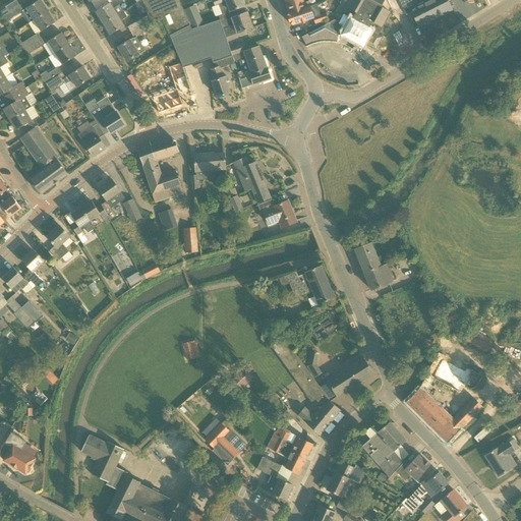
[(40,0),(23,11),(19,5),(8,12),(2,16),(6,21),(21,11),(31,23),(36,20),(49,12),(41,0),(40,0)]
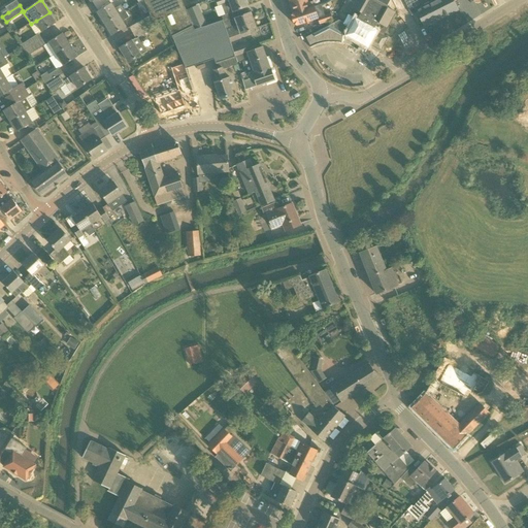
[(5,7),(8,12),(20,5),(17,0),(5,7)]
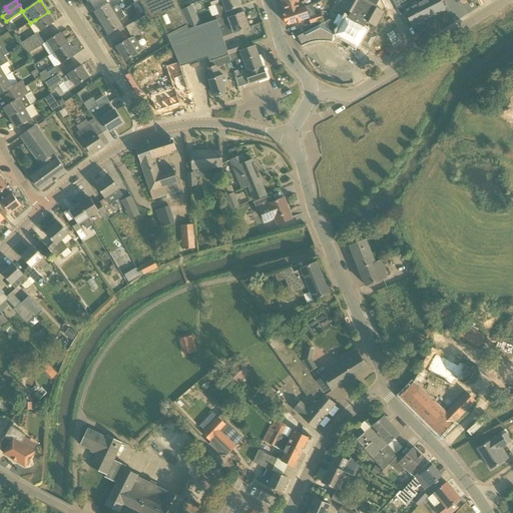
[(139,0),(141,4),(144,11),(146,15),(149,21),(159,17),(166,34),(187,25),(180,10),(176,0),(139,0)]
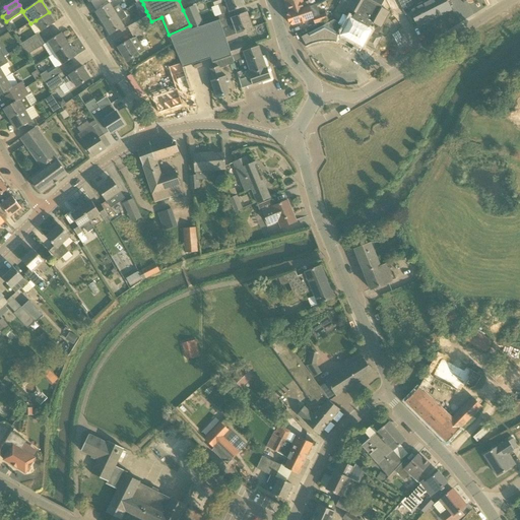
[(218,6),(221,13),(230,11),(244,6),(241,0),(212,0),(215,7),(218,6)]
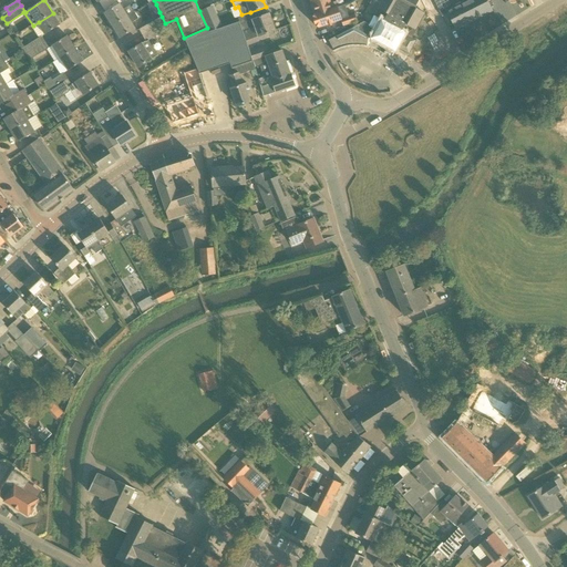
[(310,0),(315,14),(339,6),(337,0),(331,2),(330,0),(310,0)]
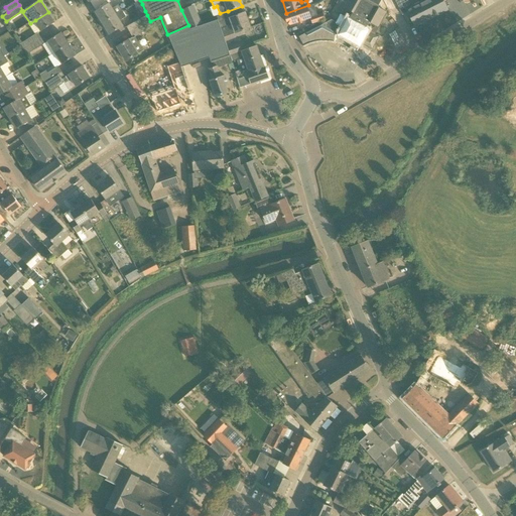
[(340,34),(358,45),(359,43),(365,46),(372,33),(375,34),(387,13),(378,8),(381,1),(380,0),(350,0),(341,15),(340,15),(336,22),(332,20),(299,36),(304,46),(311,43),(318,41),(327,41),(333,42),(337,34),(340,35),(340,34)]
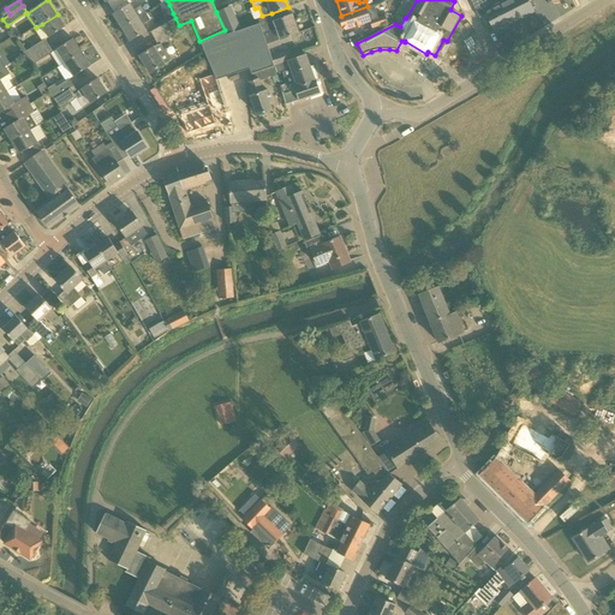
[(470,0),(473,7),(478,16),(484,13),(494,31),(509,24),(500,5),(501,5),(497,0),(470,0)]
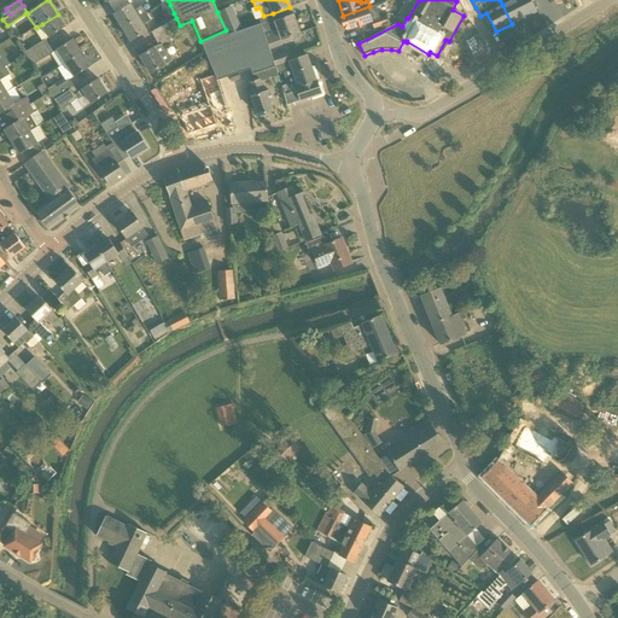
[(502,5),(512,24),(536,11),(530,0),(500,0),(503,5),(502,5)]
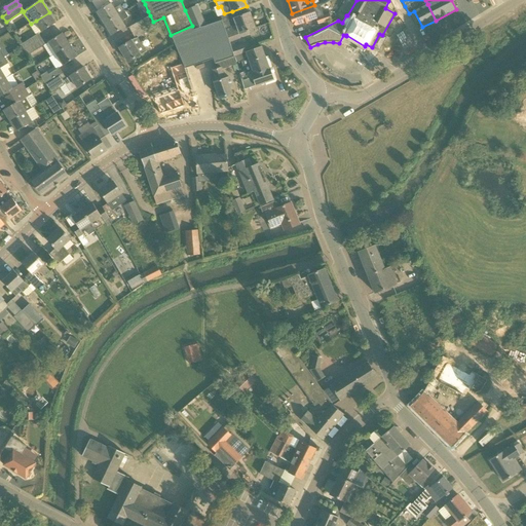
[(115,8),(112,3),(97,12),(105,24),(125,11),(121,5),(115,8)]
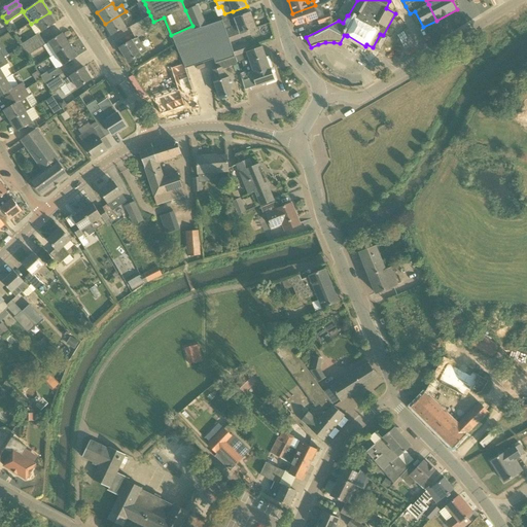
[(323,15),(320,6),(319,4),(315,5),(292,13),(291,13),(290,16),(293,24),(295,26),(296,25),(317,18),(319,24),(331,20),(329,13),(323,15)]
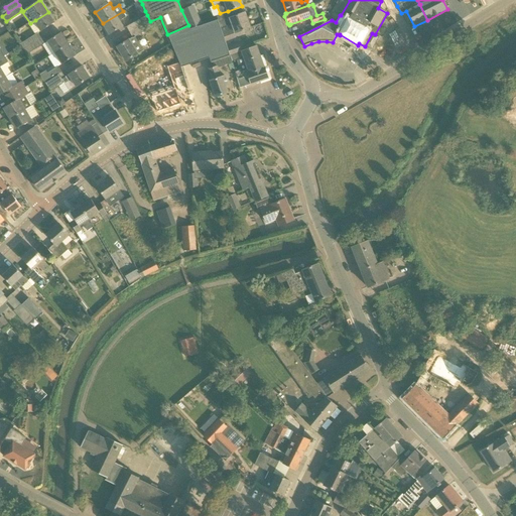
[(191,6),(181,10),(188,25),(190,29),(203,25),(194,6),(191,6)]
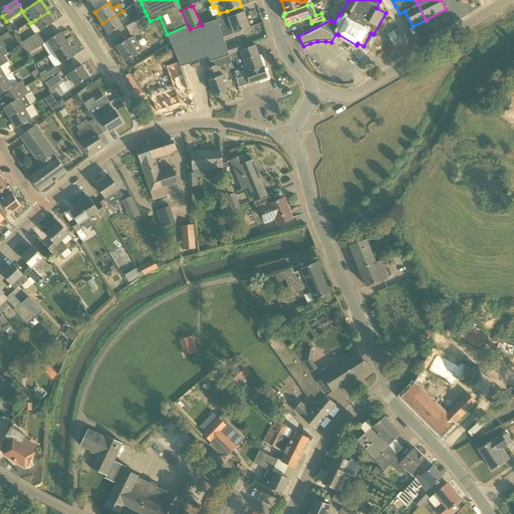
[(108,34),(123,25),(120,21),(125,17),(122,11),(102,23),(108,34)]
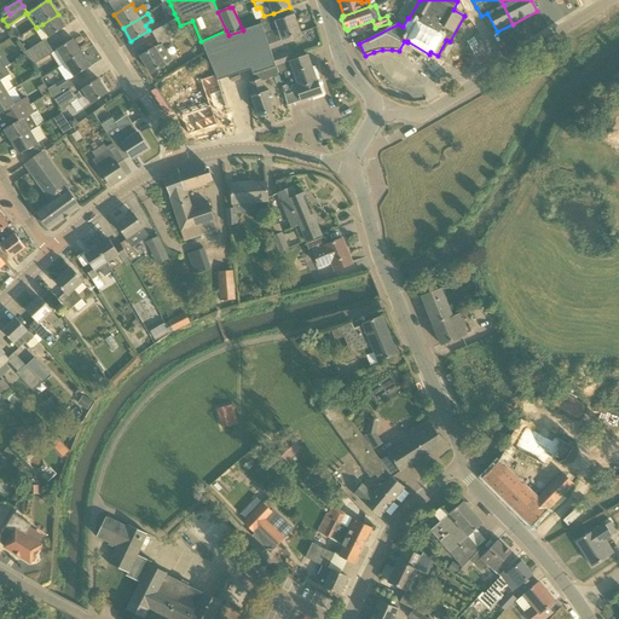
[(265,34),(272,32),(268,23),(272,22),(272,21),(275,19),(273,13),(264,16),(260,17),(261,23),(262,25),(265,34)]
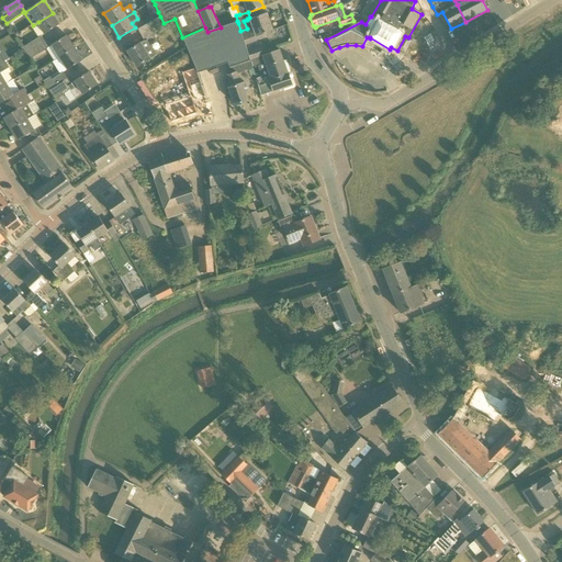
[(53,13),(38,22),(45,33),(59,24),(53,13)]
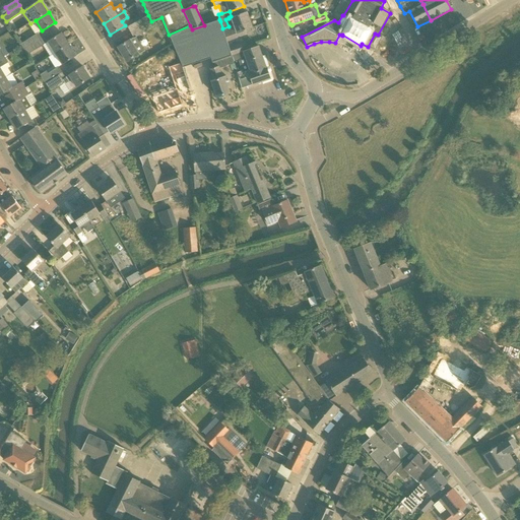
[(232,17),(235,24),(238,34),(246,30),(252,27),(246,12),(232,17)]
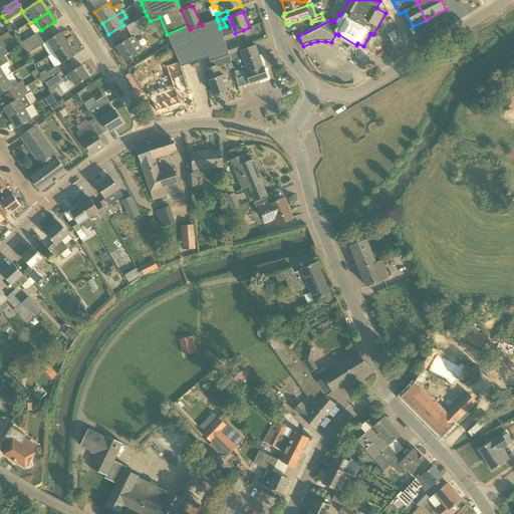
[(130,32),(141,26),(150,21),(147,15),(126,26),(130,32)]
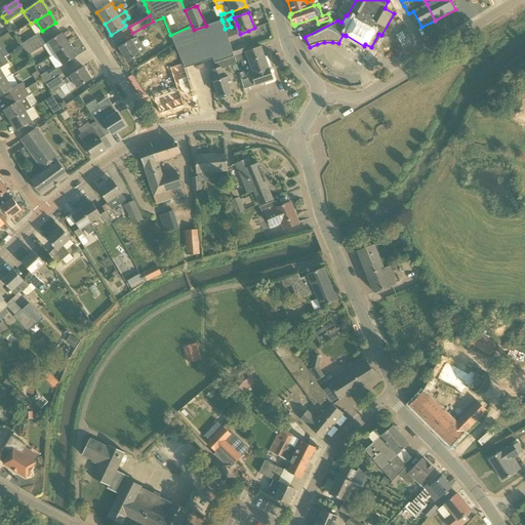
[(192,28),(171,37),(175,45),(179,55),(183,64),(185,69),(213,58),(214,64),(233,56),(220,22),(193,31),(192,28)]
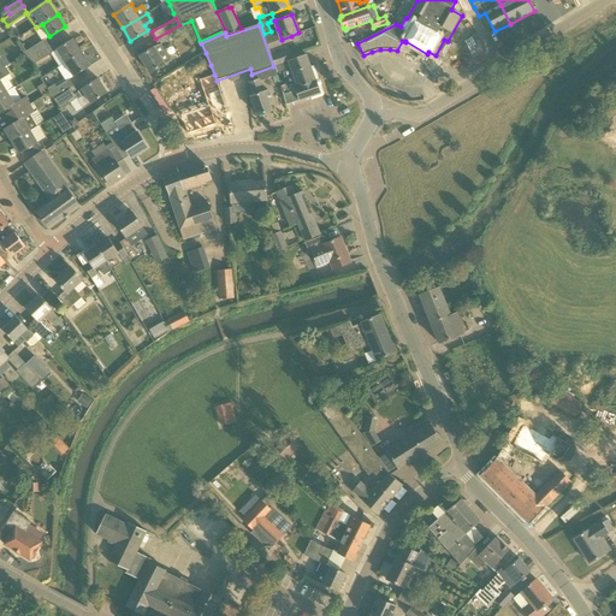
[(268,49),(270,49),(292,41),(292,39),(291,36),(282,40),(278,29),(271,31),(264,34),(267,45),(268,49)]
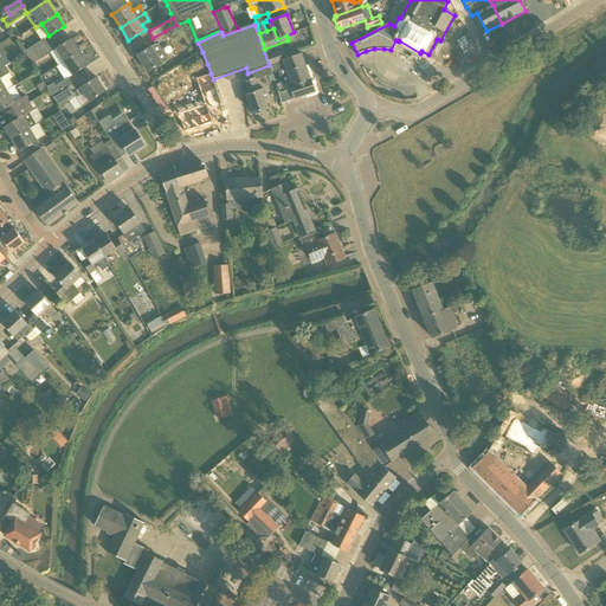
[(155,44),(153,46),(137,56),(148,72),(167,59),(158,44),(169,38),(166,31),(153,38),(155,44)]
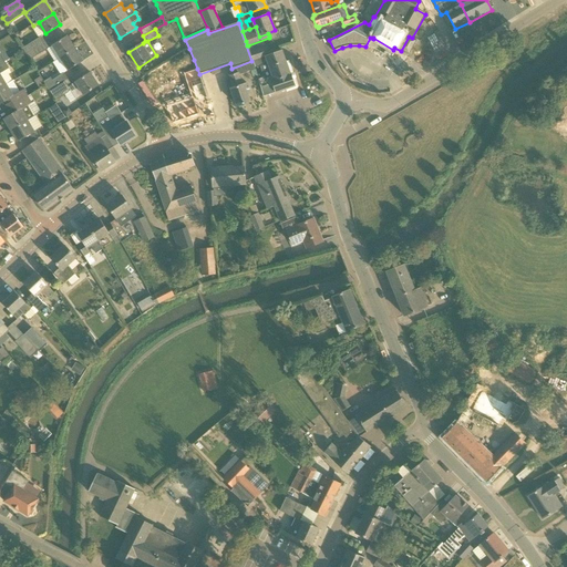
[(22,49),(27,54),(44,42),(41,37),(22,49)]
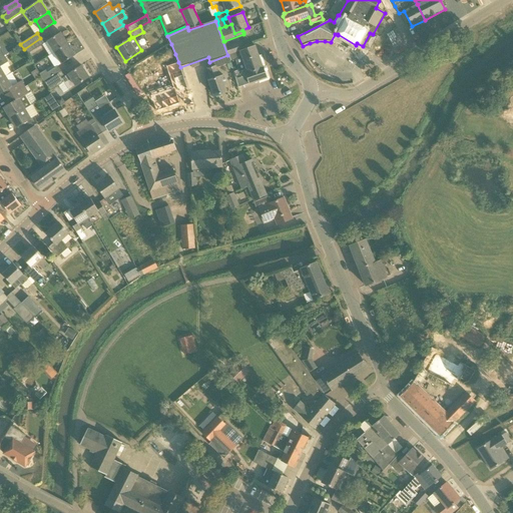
[(61,33),(47,42),(54,53),(55,54),(69,45),(61,33)]
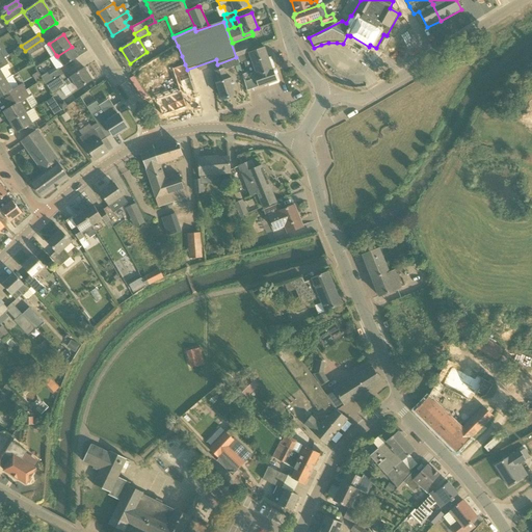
[(376,48),(383,51),(391,37),(387,35),(383,34),(376,48)]
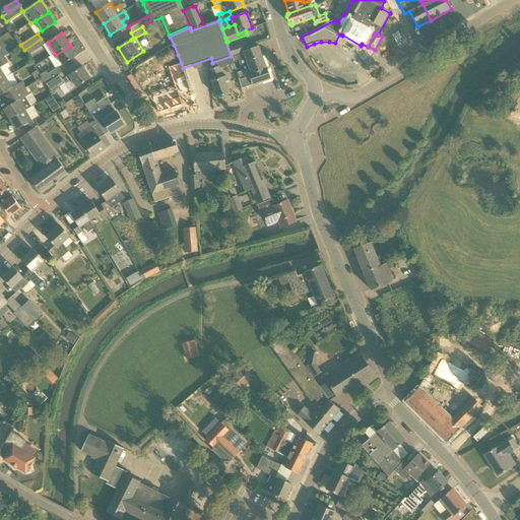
[(24,50),(27,55),(45,45),(41,39),(24,50)]
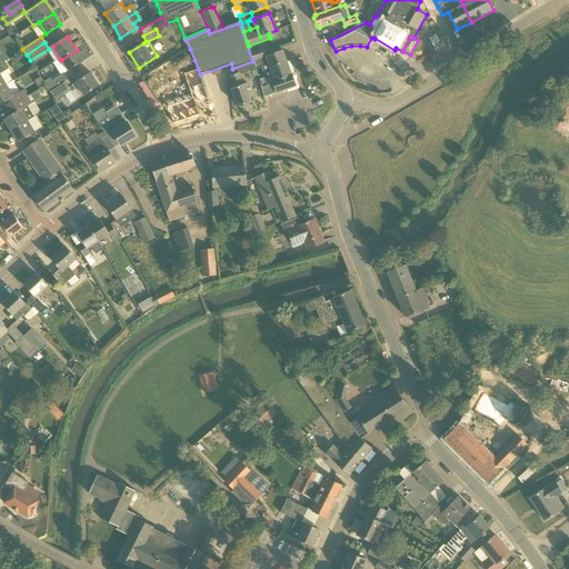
[(190,49),(179,56),(182,65),(195,60),(190,49)]
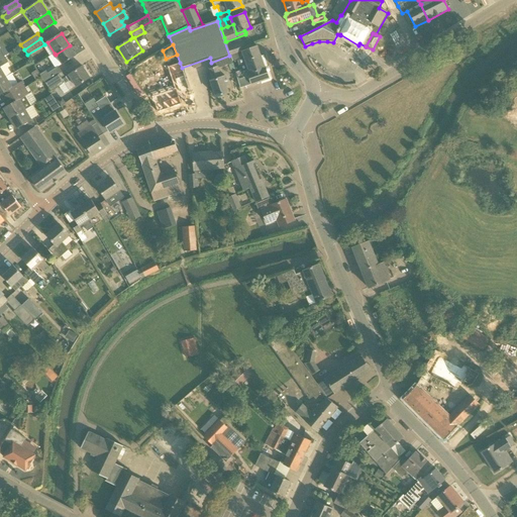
[(62,65),(76,56),(70,45),(56,55),(62,65)]
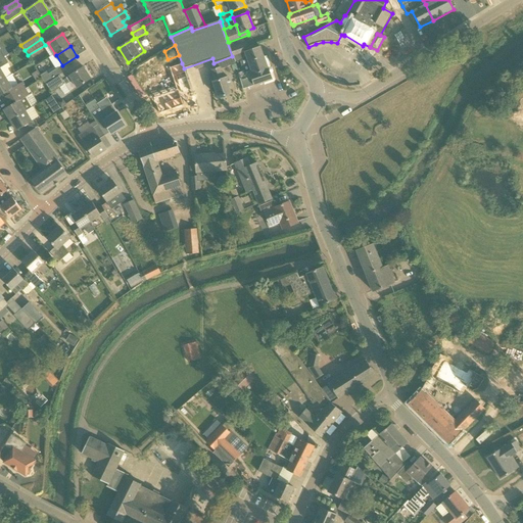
[(239,46),(231,48),(234,55),(241,53),(239,48),(239,46)]
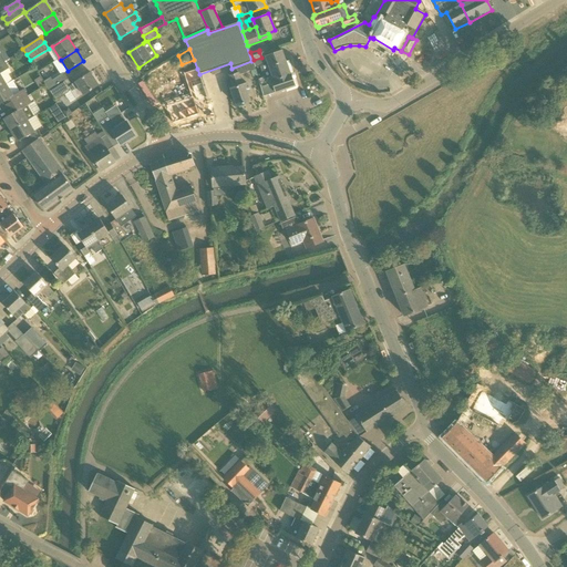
[(266,55),(261,58),(254,60),(254,61),(256,68),(260,66),(265,78),(258,80),(264,96),(286,89),(287,92),(297,88),(298,86),(289,61),(286,62),(281,50),(266,57),(266,55)]
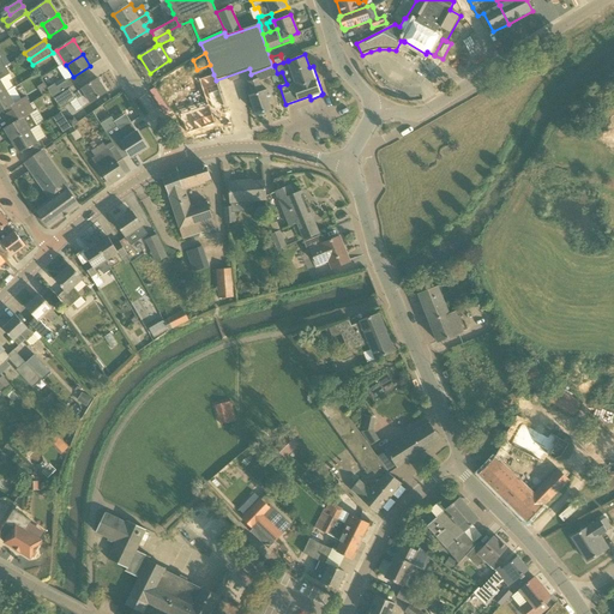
[(259,80),(277,74),(274,66),(272,66),(251,74),(253,80),(248,82),(253,96),(251,96),(257,115),(271,110),(268,102),(271,101),(268,90),(263,92),(259,80)]
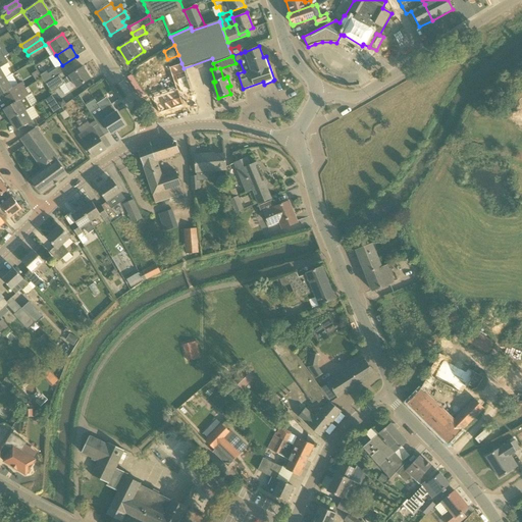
[(0,82),(13,74),(9,68),(11,67),(9,64),(6,58),(0,61),(0,82)]
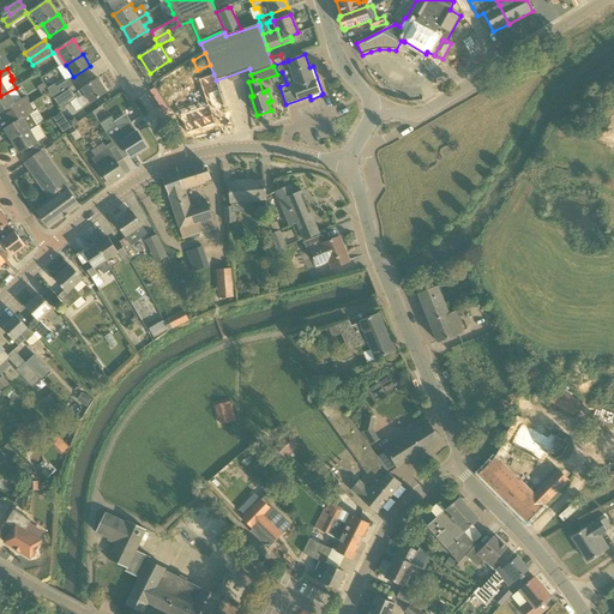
[(181,115),(179,116),(182,125),(185,124),(187,133),(216,124),(211,110),(224,106),(216,80),(214,74),(200,79),(209,104),(181,114),(181,115)]
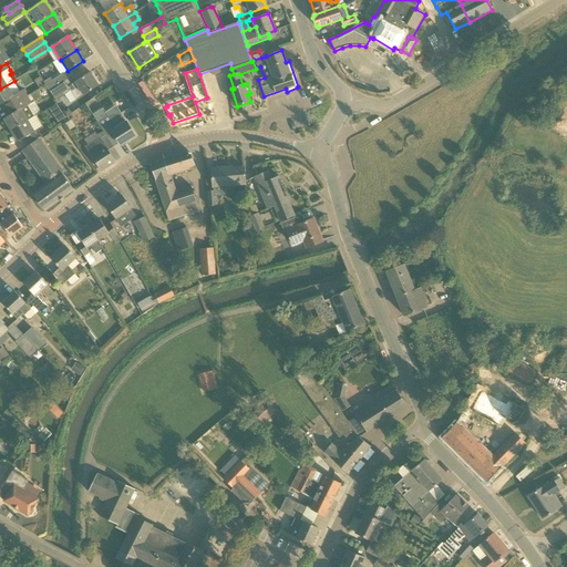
[(72,84),(69,80),(50,92),(53,96),(55,100),(71,90),(76,99),(99,85),(91,72),(75,82),(72,84)]
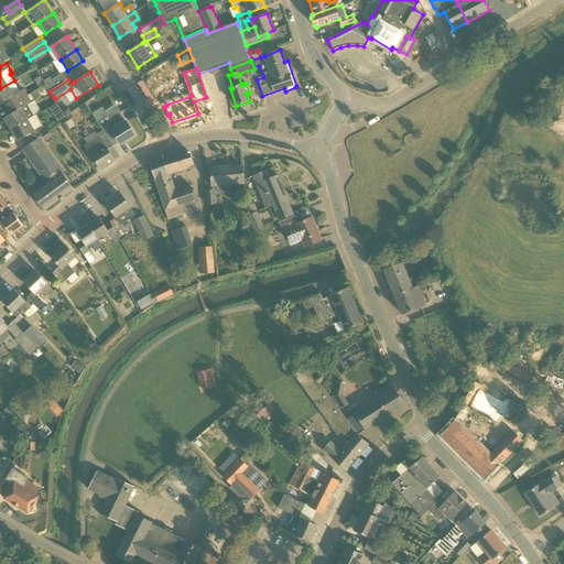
[(50,90),(50,91),(68,79),(64,73),(53,80),(51,77),(43,82),(45,85),(50,90)]
